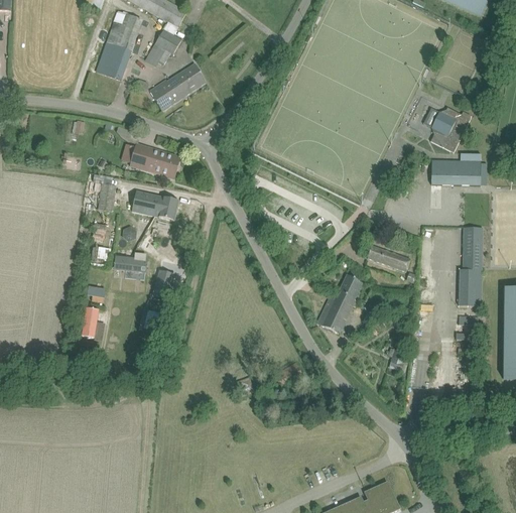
[(0,0),(0,8),(11,9),(11,0),(0,0)]
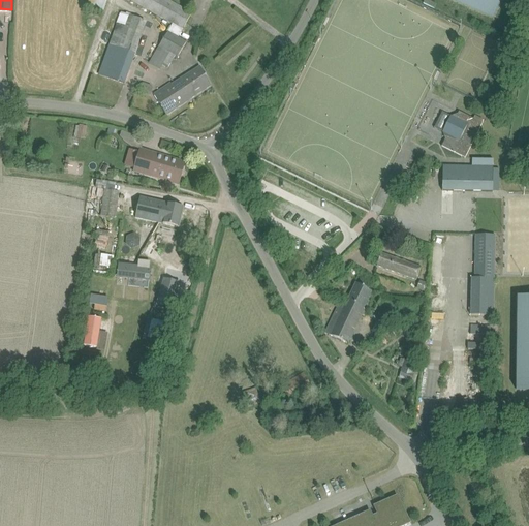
[(135,0),(173,21),(151,57),(149,61),(160,67),(162,63),(167,66),(176,53),(178,54),(187,38),(179,34),(183,26),(192,9),(175,0),(135,0)]
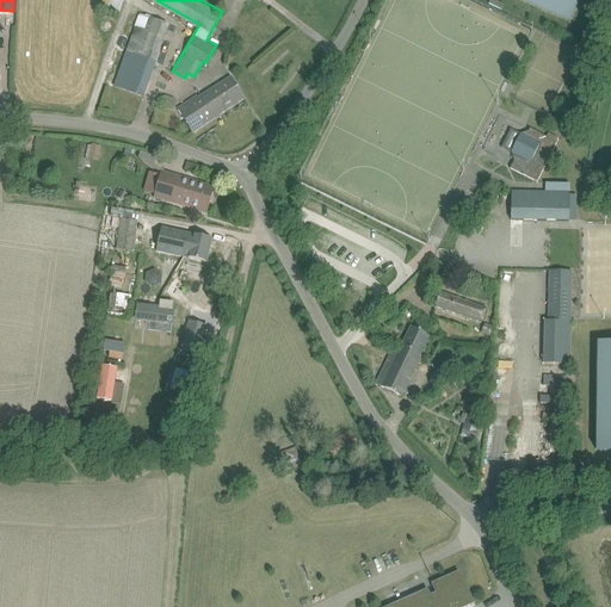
[(531,0),(569,17),(576,0),(531,0)]
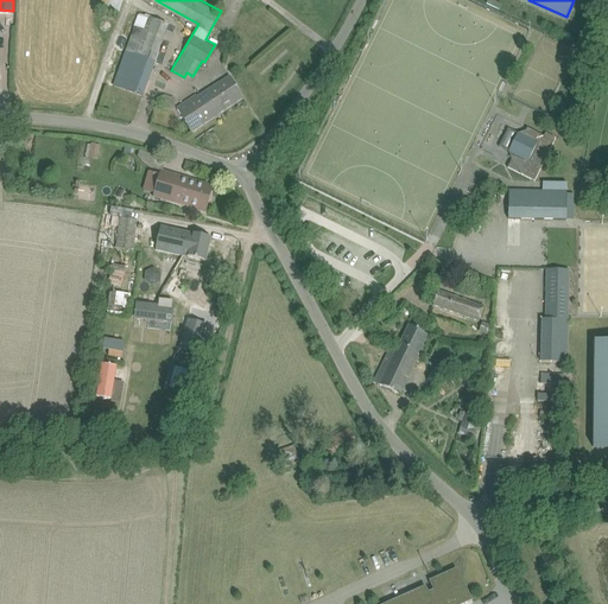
[(138,13),(118,71),(114,82),(143,93),(168,24),(138,13)]
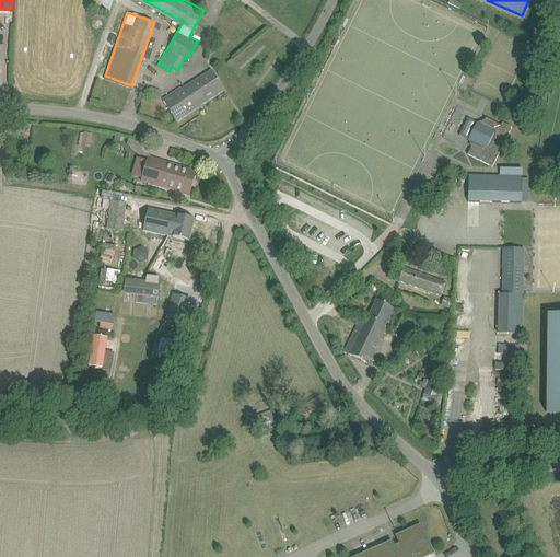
[(210,68),(184,85),(196,106),(223,88),(210,68)]
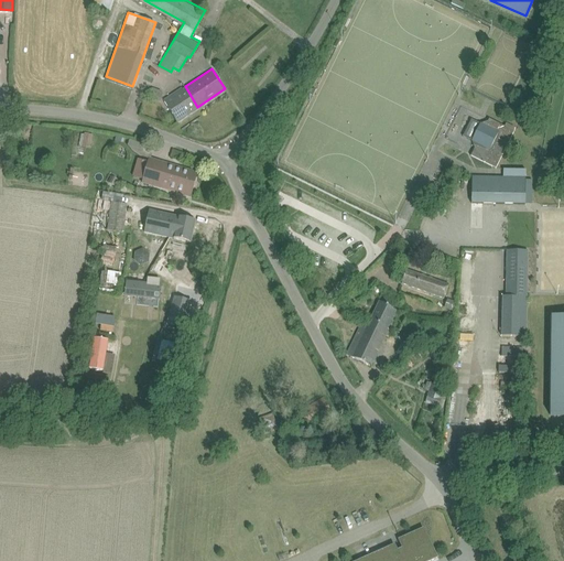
[(152,84),(148,93),(161,98),(164,89),(152,84)]
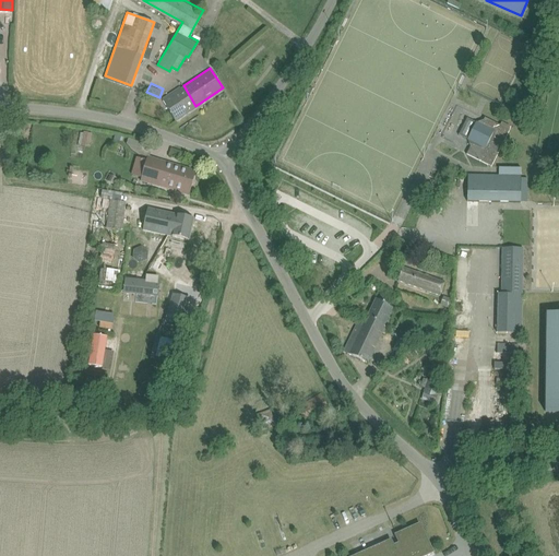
[(195,106),(183,85),(182,83),(170,91),(162,97),(176,119),(195,106)]
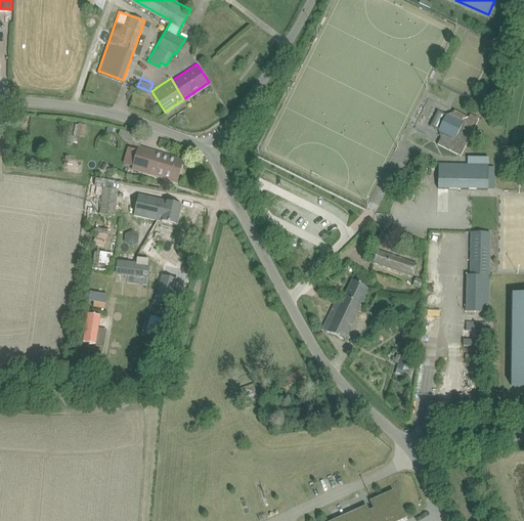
[(470,116),(464,113),(454,109),(453,111),(446,113),(438,128),(441,135),(437,142),(461,154),(478,120),(470,116)]
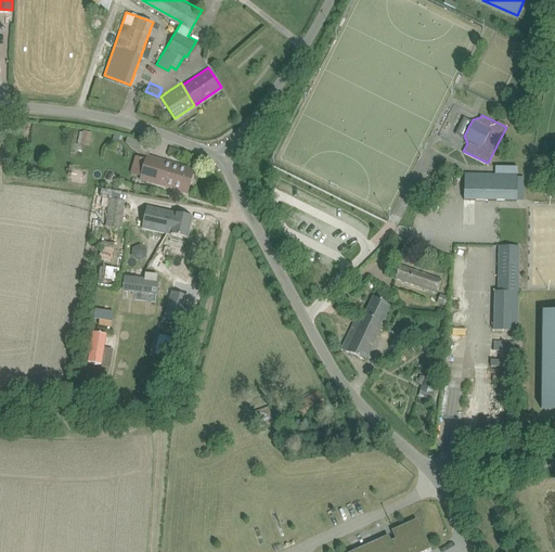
[(140,177),(177,188),(188,191),(194,168),(146,154),(140,177)]
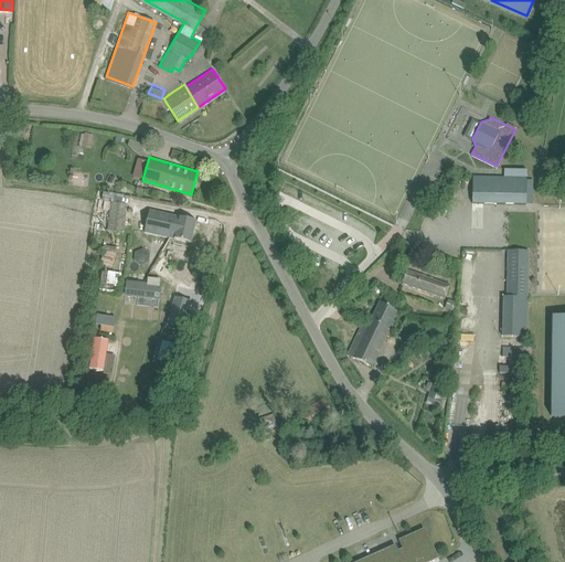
[(472,201),(526,202),(526,195),(526,178),(526,168),(504,167),(504,175),(473,175),(472,201)]
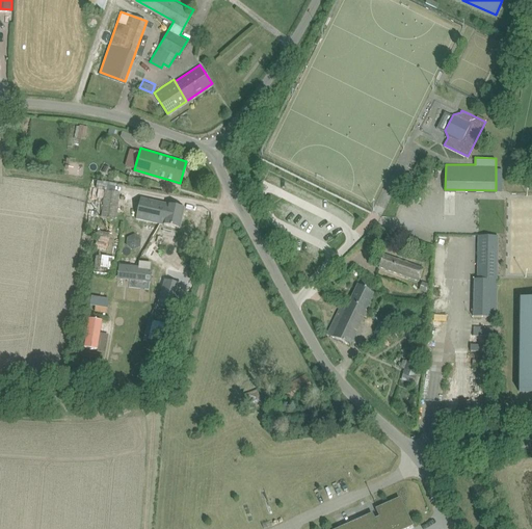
[(101,217),(116,218),(120,190),(105,188),(101,217)]
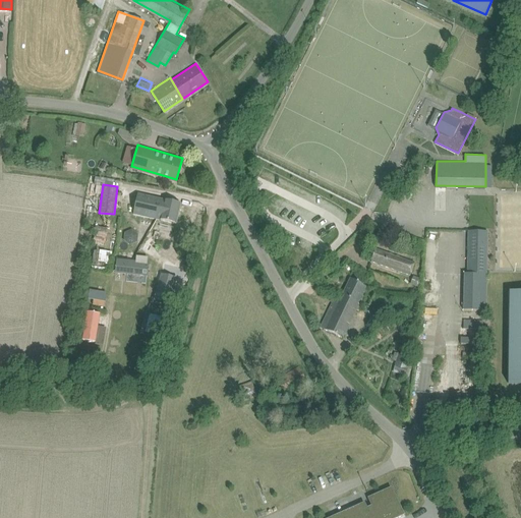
[(133,212),(147,215),(176,221),(180,202),(137,191),(133,212)]
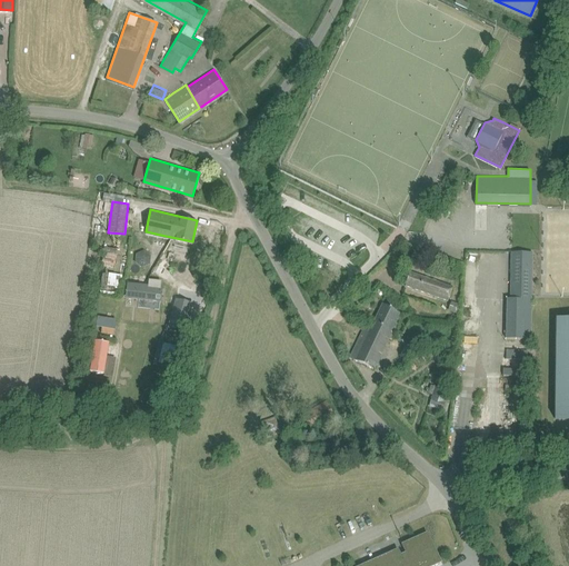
[(169,246),(169,258),(181,259),(181,247),(169,246)]
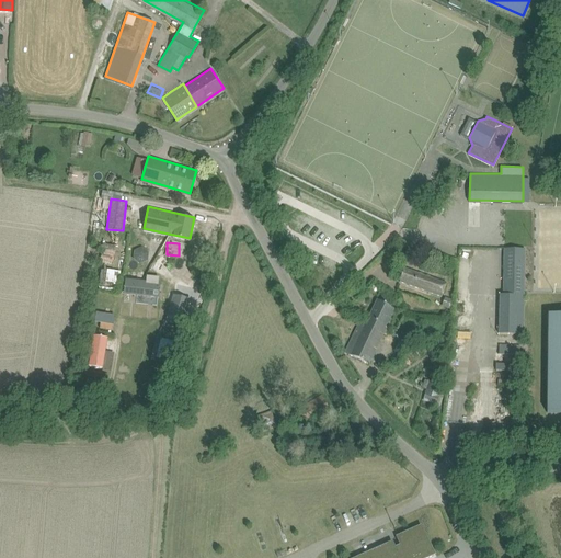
[(149,250),(141,245),(134,248),(133,257),(139,262),(148,258),(149,250)]
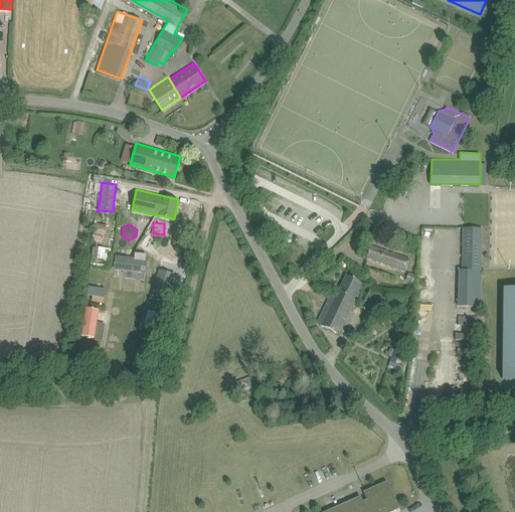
[(459,304),(481,305),(482,226),(463,225),(462,269),(459,268),(459,304)]
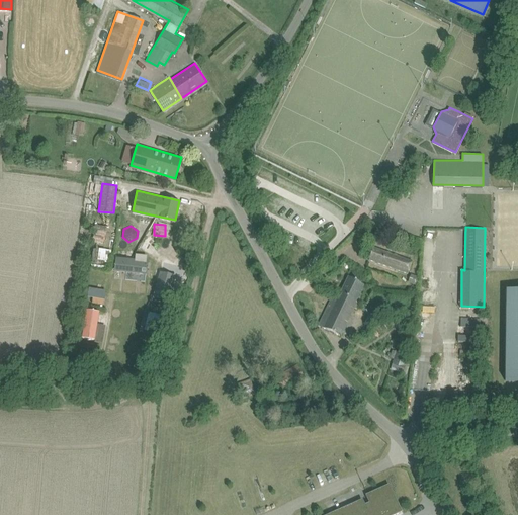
[(373,245),(372,248),(368,257),(408,271),(412,258),(373,245)]
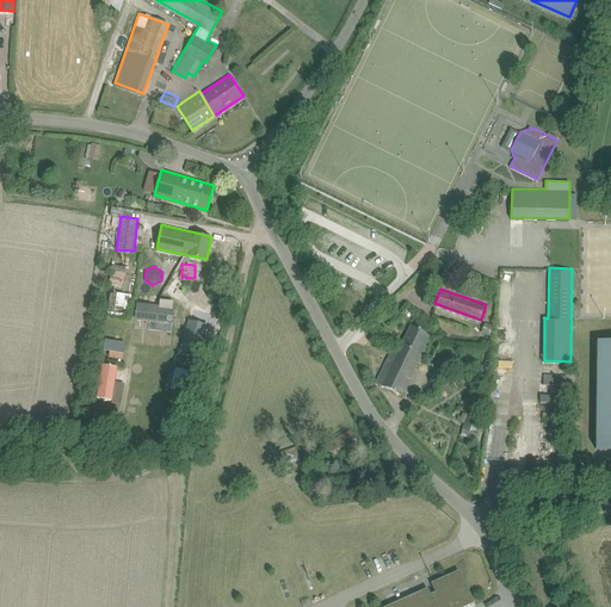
[(137,301),(135,316),(173,320),(176,305),(172,305),(173,299),(160,298),(160,303),(137,301)]
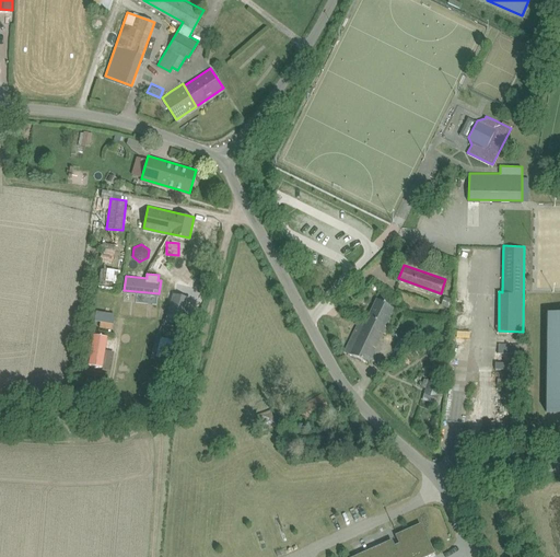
[(188,297),(174,292),(166,321),(181,325),(188,297)]
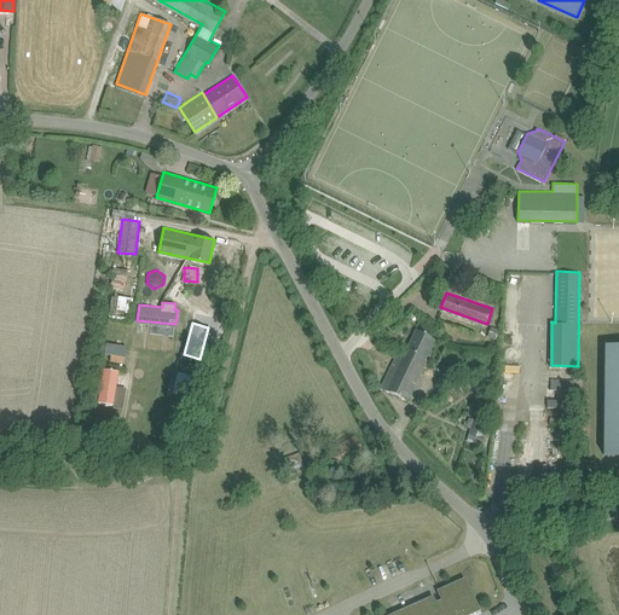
[(404,348),(401,352),(424,363),(426,358),(435,338),(416,329),(405,348),(404,348)]
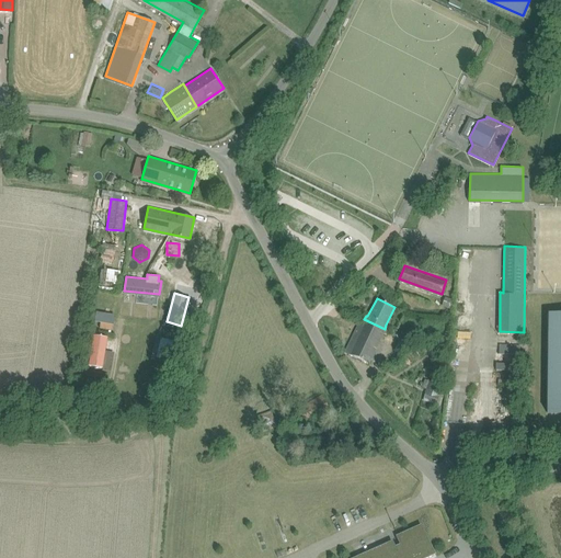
[(95,309),(93,319),(113,321),(114,312),(95,309)]
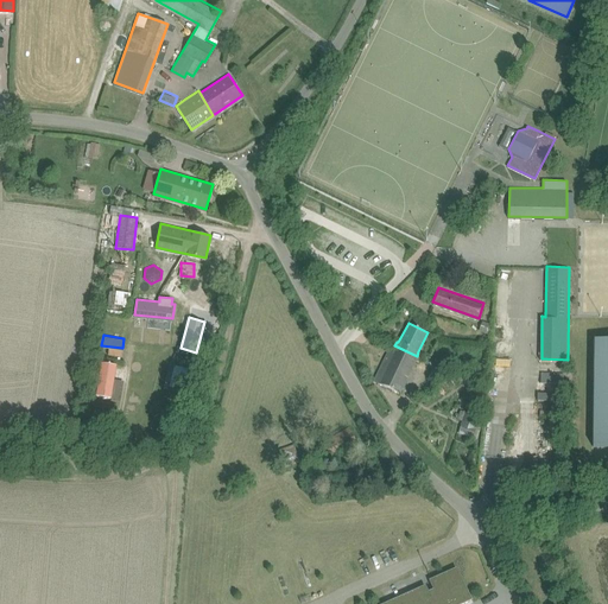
[(607,337),(594,337),(593,444),(607,444),(607,337)]
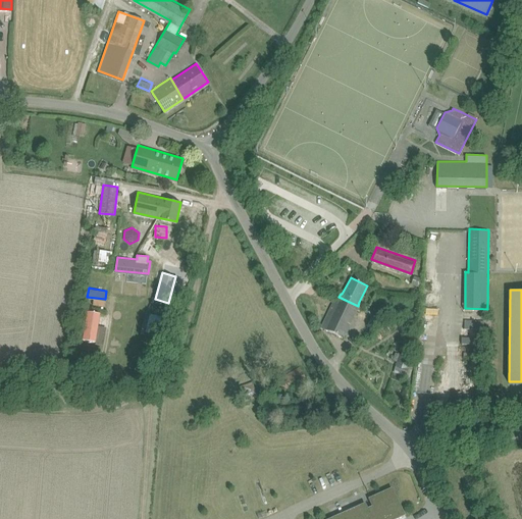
[(358,306),(338,297),(335,295),(321,325),(344,336),(358,306)]
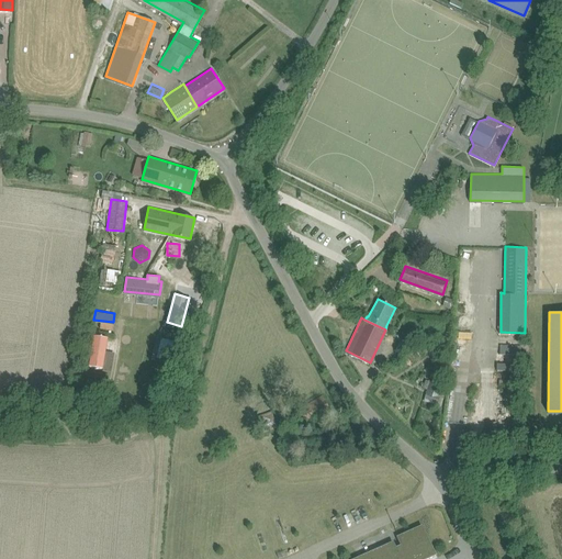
[(146,333),(143,357),(170,360),(173,337),(146,333)]
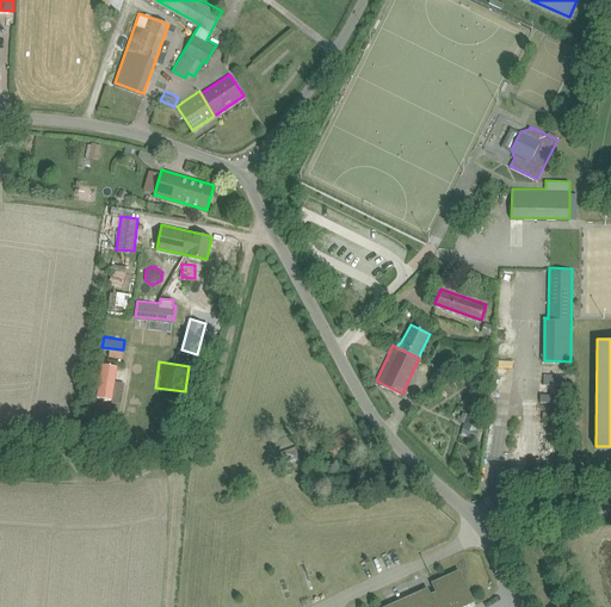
[(113,378),(116,365),(99,363),(93,396),(121,401),(125,381),(113,378)]
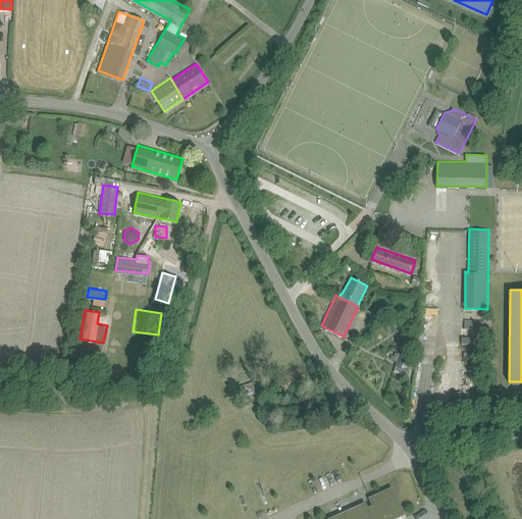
[(474,318),(474,326),(482,326),(482,318),(474,318)]
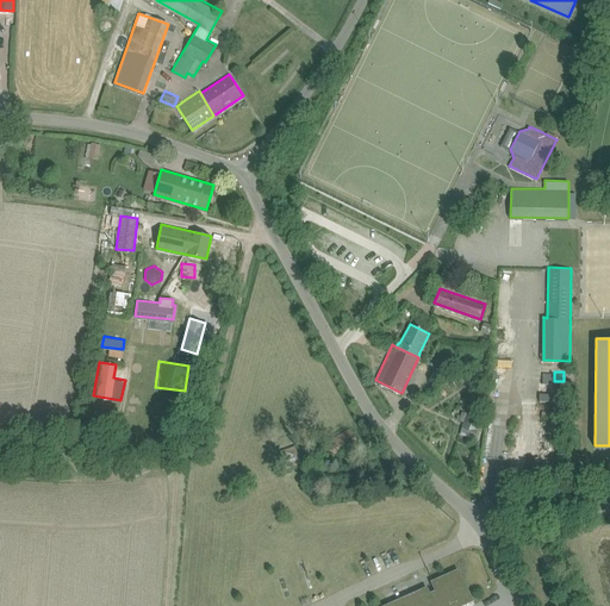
[(465,419),(464,422),(460,432),(474,437),(474,436),(479,437),(484,424),(477,420),(479,414),(462,408),(459,417),(465,419)]
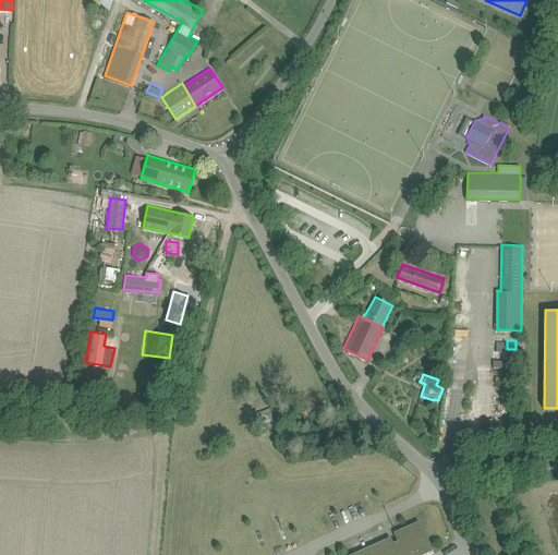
[(255,412),(262,429),(274,423),(267,408),(255,412)]
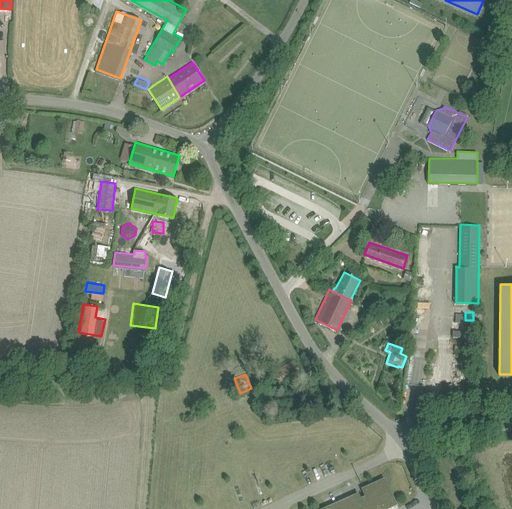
[(385,508),(396,504),(384,478),(362,487),(366,496),(360,498),(358,493),(321,508),(385,508)]
